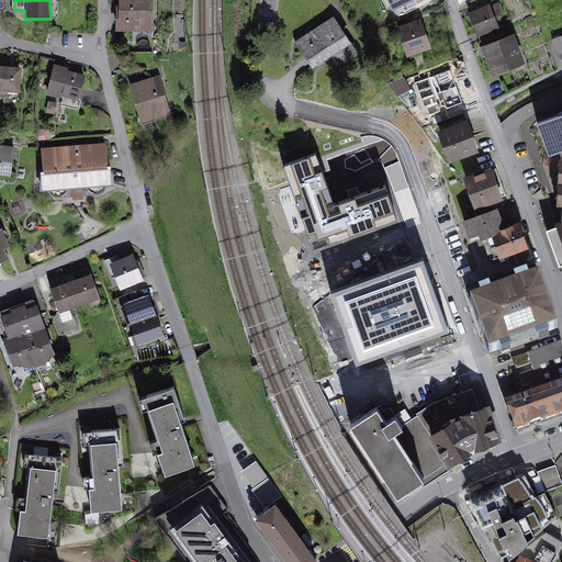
[(150,0),(121,0),(122,9),(119,9),(119,30),(145,30),(145,22),(150,23),(150,0)]
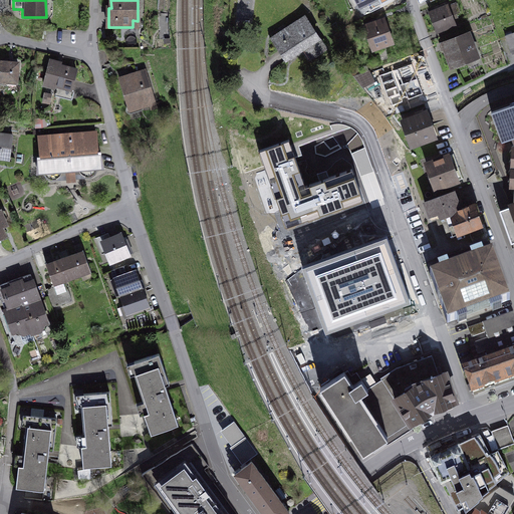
[(354,0),(359,9),(378,0),(354,0)]
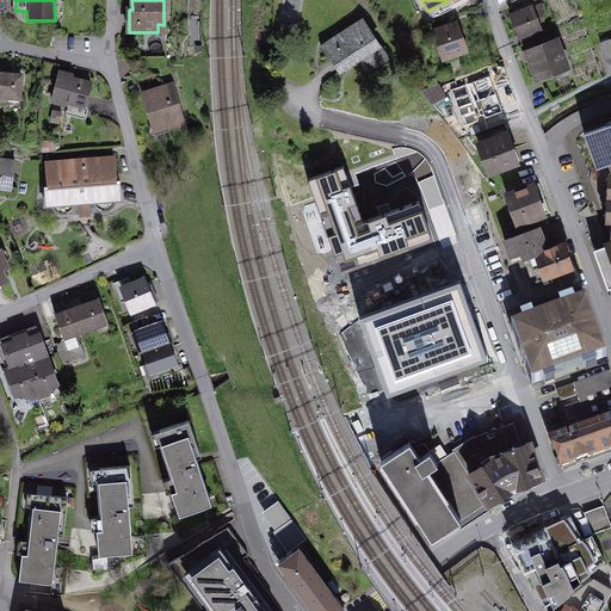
[(541,17),(537,7),(513,17),(522,36),(539,29),(536,19),(541,17)]
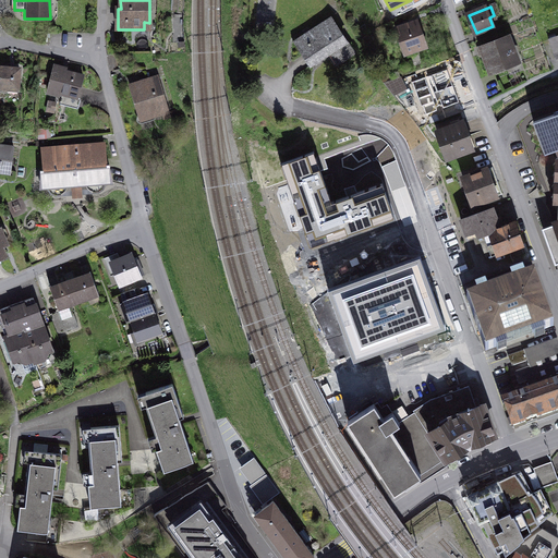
[(354,53),(331,20),(295,43),(311,65),(336,49),(343,61),(354,53)]
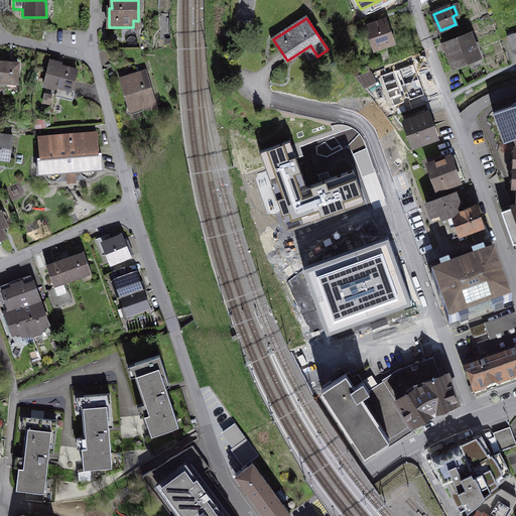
[(393,42),(385,21),(377,24),(376,23),(372,24),(373,27),(368,29),(375,48),(393,42)]
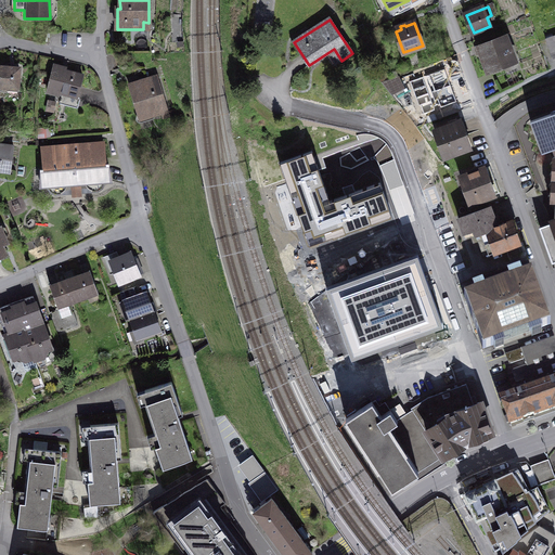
[(515,62),(506,38),(479,48),(488,72),(515,62)]
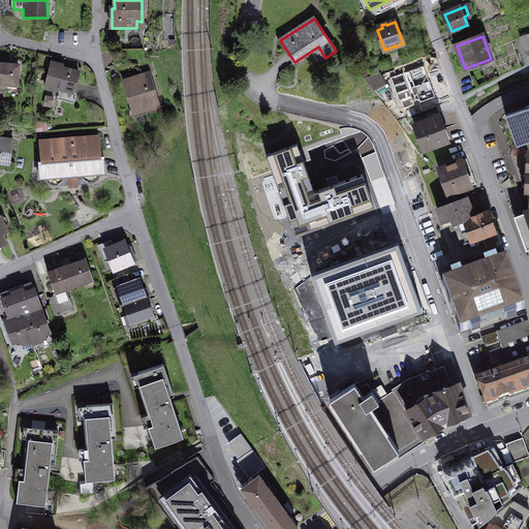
[(3,64),(0,63),(0,87),(7,88),(7,85),(17,86),(19,65),(9,65),(9,61),(3,61),(3,64)]
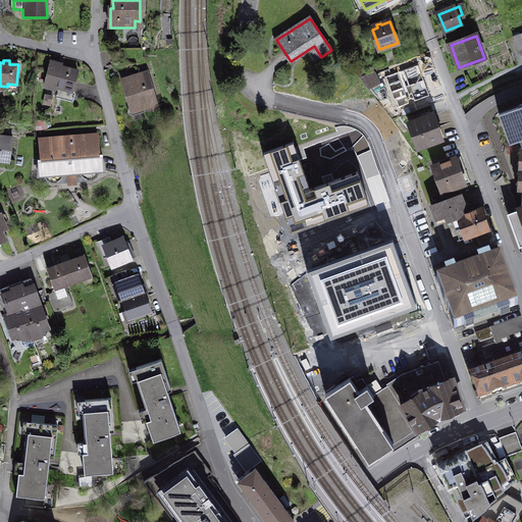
[(59,64),(50,62),(44,86),(55,89),(56,87),(73,91),(79,72),(58,67),(59,64)]
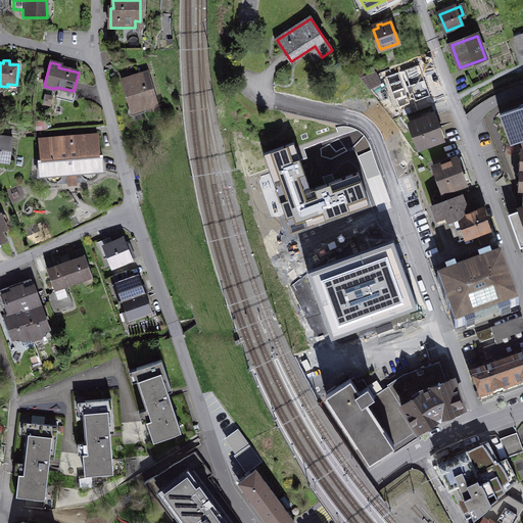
[(414,94),(406,70),(392,76),(389,68),(362,79),(369,88),(374,86),(378,97),(388,94),(390,102),(414,94)]
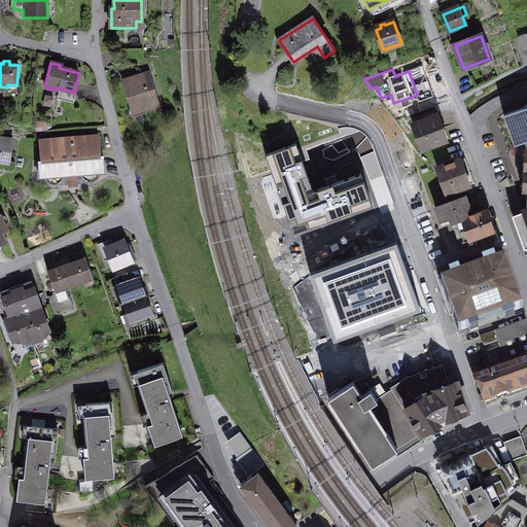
[(148,73),(124,80),(134,113),(159,106),(148,73)]
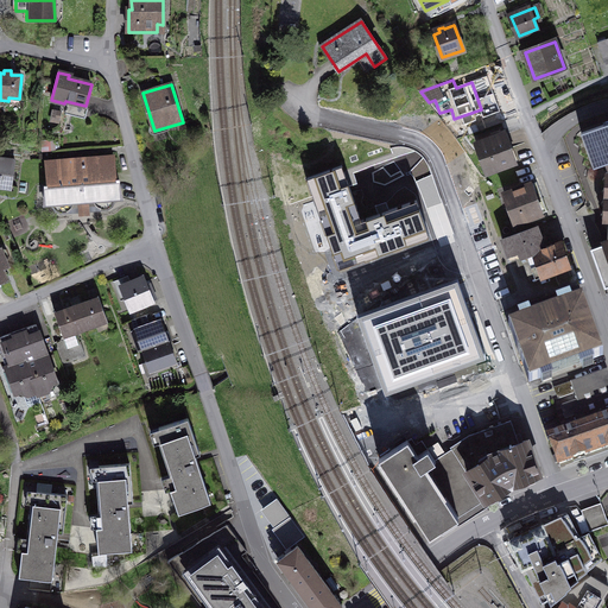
[(607,124),(581,133),(594,169),(607,163),(607,164),(607,195),(607,221),(607,239),(603,242),(603,245),(591,248),(605,287),(607,286),(607,124)]
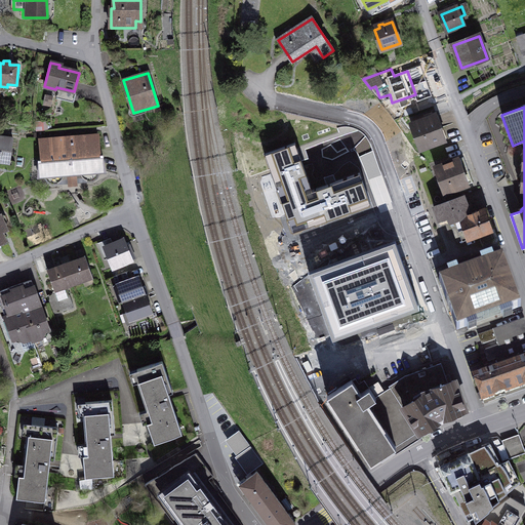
[(429,114),(412,120),(422,149),(447,139),(438,115),(430,118),(429,114)]
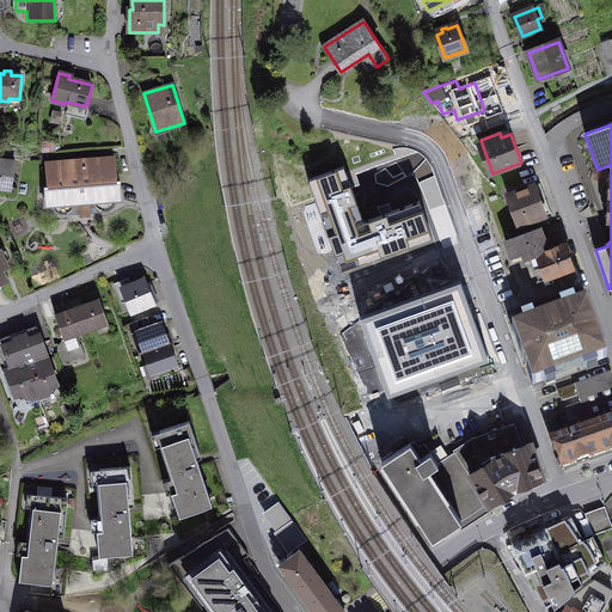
[(114,159),(48,164),(50,187),(47,187),(47,206),(54,206),(56,210),(61,214),(67,214),(72,210),(98,208),(104,210),(110,209),(114,204),(115,200),(122,200),(118,181),(116,182),(114,159)]
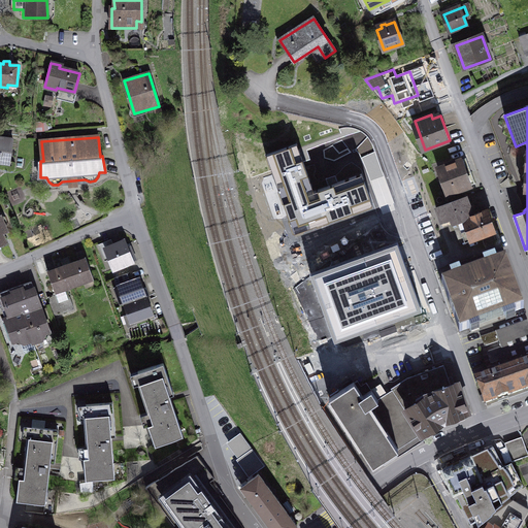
[(0,162),(11,164),(13,140),(0,138),(0,162)]
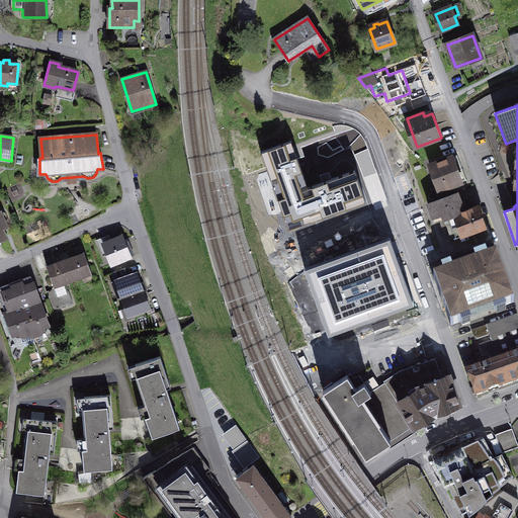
[(263,155),(289,229),(363,202),(354,175),(307,192),(290,146),(263,155)]
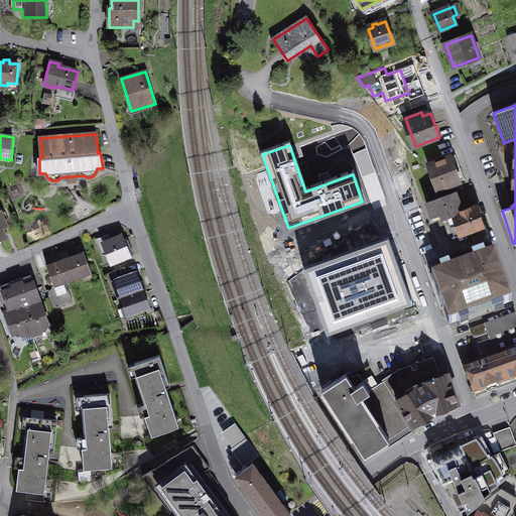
[(464,179),(456,155),(430,164),(439,188),(464,179)]
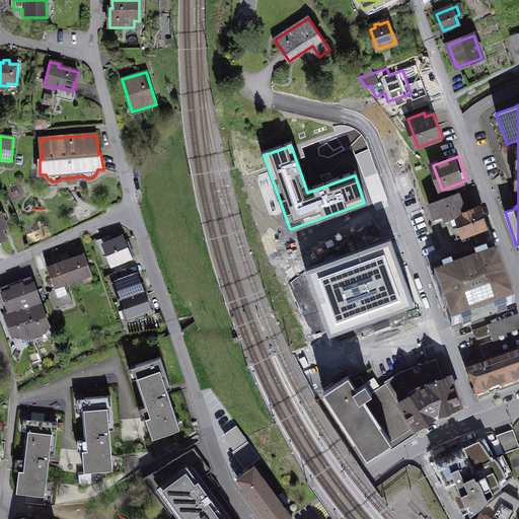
[(465,212),(459,194),(429,205),(435,220),(445,217),(445,219),(465,212)]
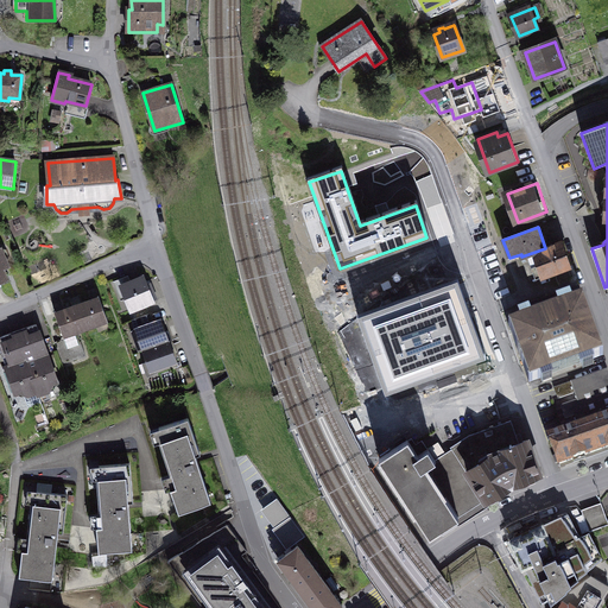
[(545,248),(521,257),(531,282),(555,272),(559,287),(572,283),(571,282),(571,279),(572,278),(574,277),(562,242),(545,248)]
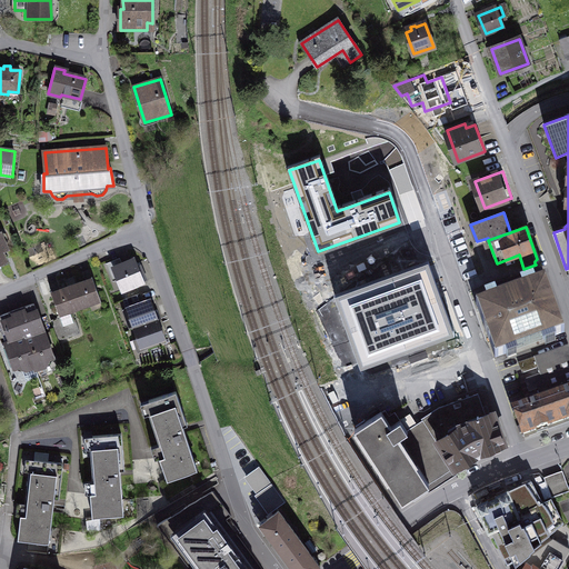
[(136,265),(133,260),(115,268),(123,290),(142,282),(139,275),(142,273),(139,263),(136,265)]
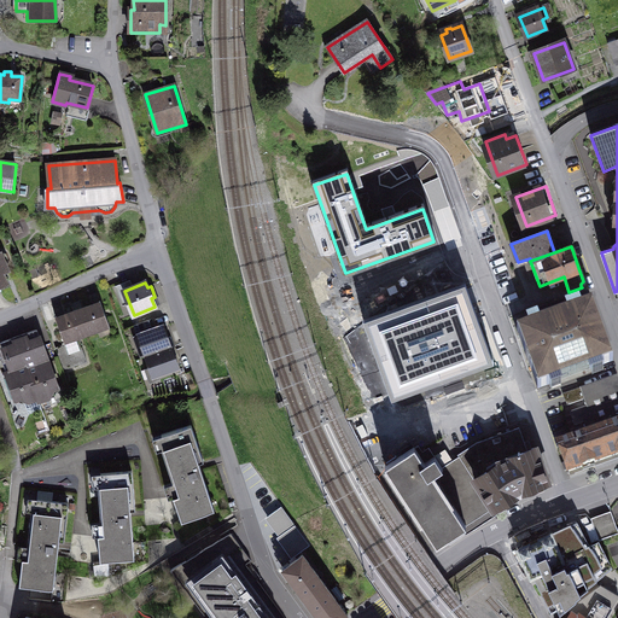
[(392,401),(491,366),(464,291),(366,326),(392,401)]
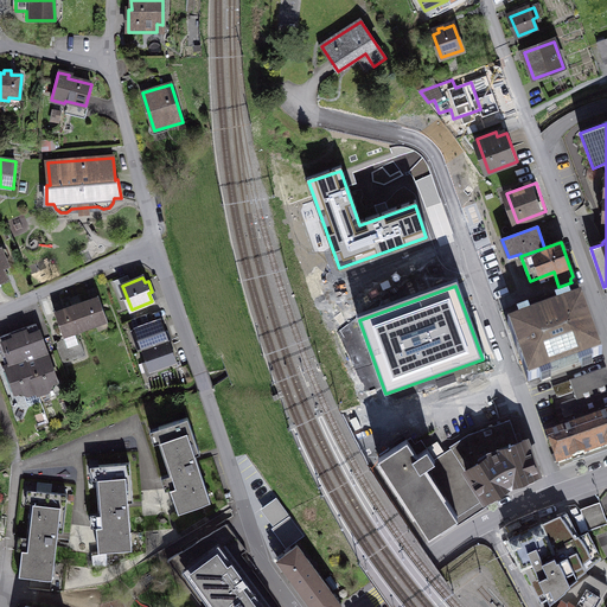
[(98,298),(77,305),(87,331),(108,323),(98,298)]
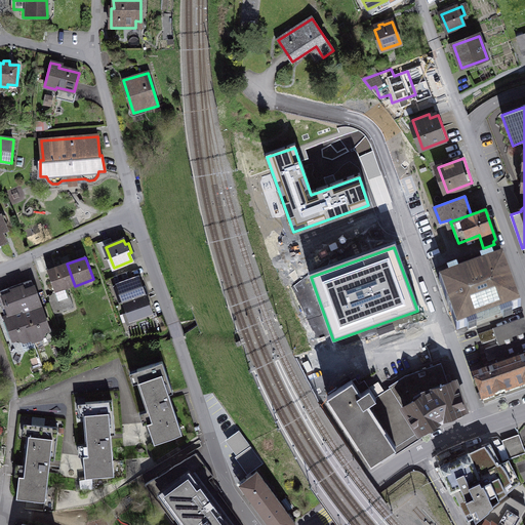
[(449,265),(436,270),(457,330),(477,324),(475,319),(499,310),(501,315),(521,308),(503,258),(484,266),(486,272),(460,281),(456,269),(451,271),(449,265)]
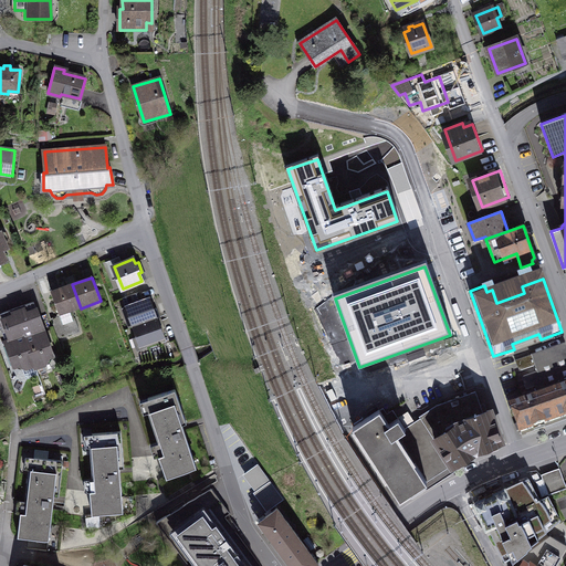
[(72,311),(81,308),(72,284),(51,292),(61,317),(51,321),(58,339),(80,332),(72,311)]
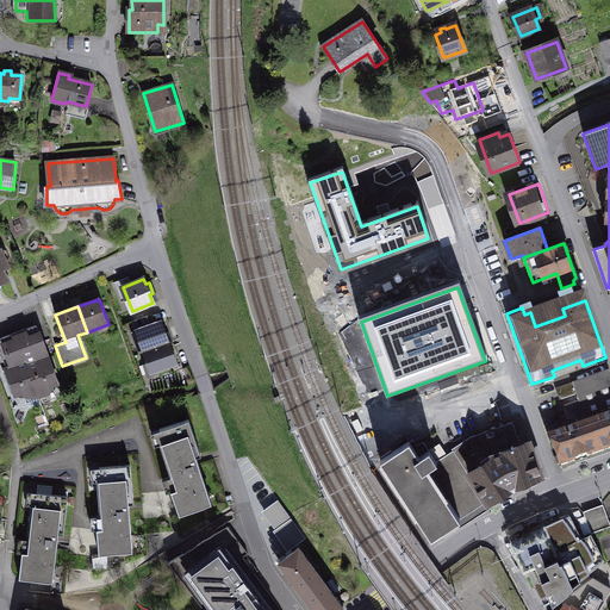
[(169,342),(162,321),(153,324),(149,315),(132,321),(143,352),(169,342)]
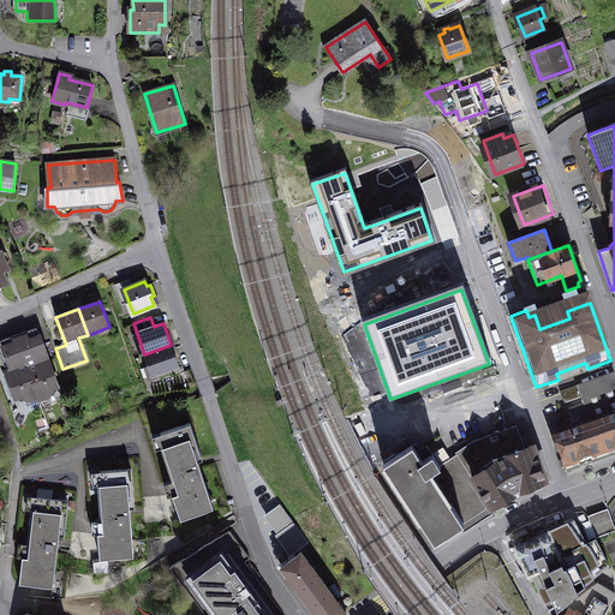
[(39,399),(60,392),(40,336),(39,338),(35,328),(1,340),(9,362),(3,363),(17,404),(25,401),(29,412),(42,407),(39,399)]
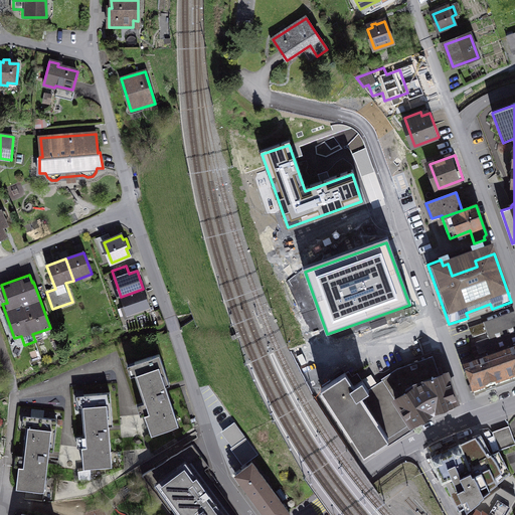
[(150,307),(143,289),(121,297),(127,315),(150,307)]
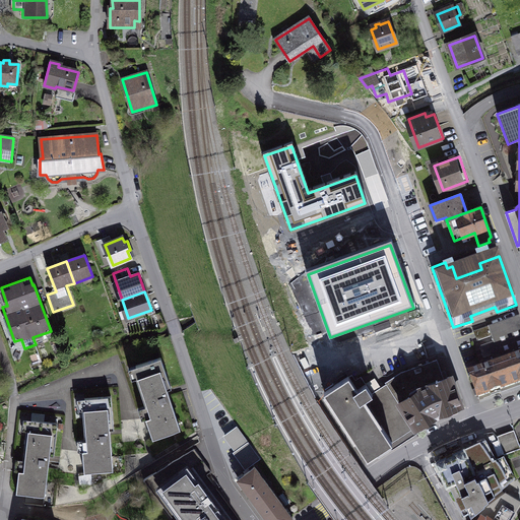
[(496,367),(519,358),(519,316),(474,333),(477,341),(492,336),(495,342),(479,347),(483,359),(492,355),(496,367)]
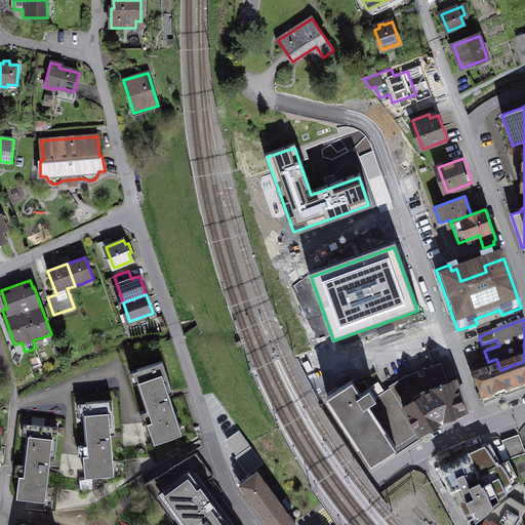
[(162,361),(133,370),(151,420),(147,421),(155,443),(183,434),(169,395),(173,393),(162,361)]
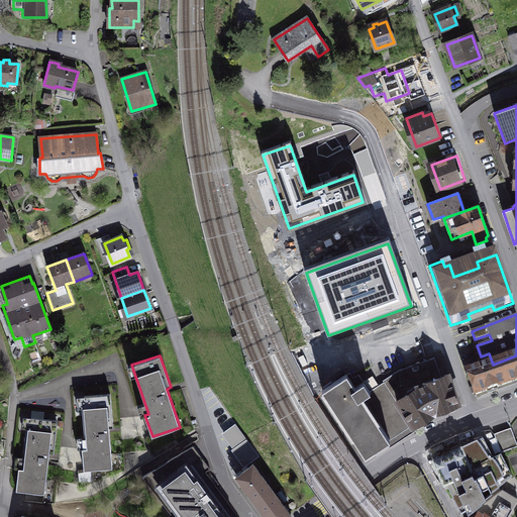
[(516,355),(493,365),(488,367),(487,363),(478,366),(480,370),(468,374),(476,397),(489,392),(516,382),(516,355)]
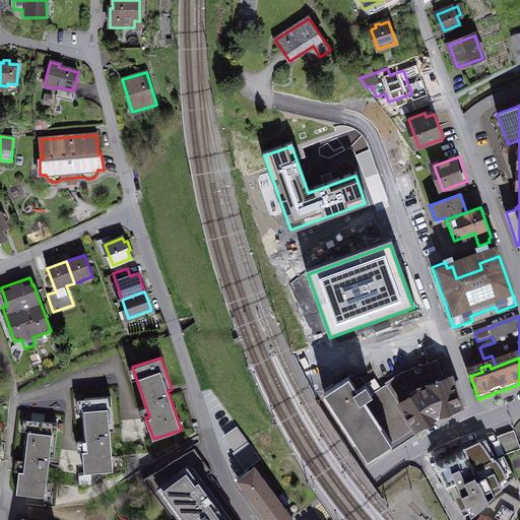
[(458,406),(461,405),(451,377),(444,379),(437,361),(401,373),(386,383),(386,384),(415,428),(425,421),(438,413),(458,406)]
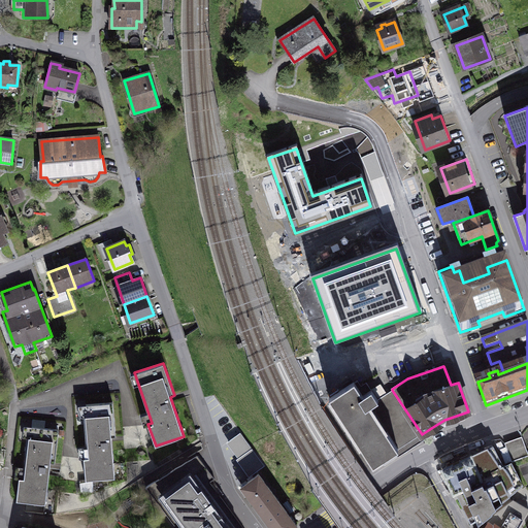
[(354,383),(329,398),(373,466),(408,443),(422,434),(392,390),(387,394),(381,384),(362,395),(354,383)]
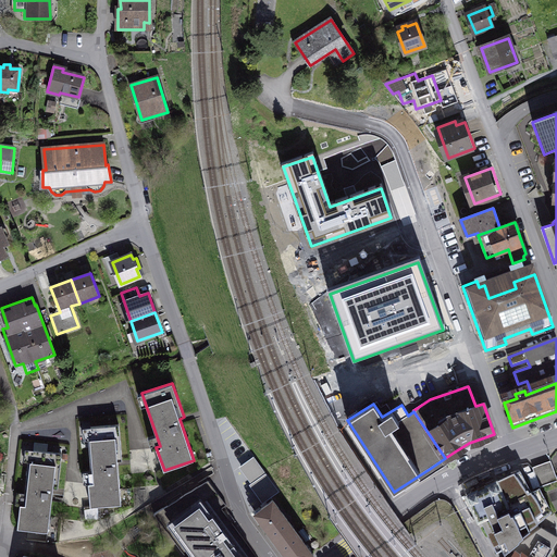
[(119,425),(87,428),(91,483),(89,483),(90,507),(121,505),(118,460),(122,460),(119,425)]
